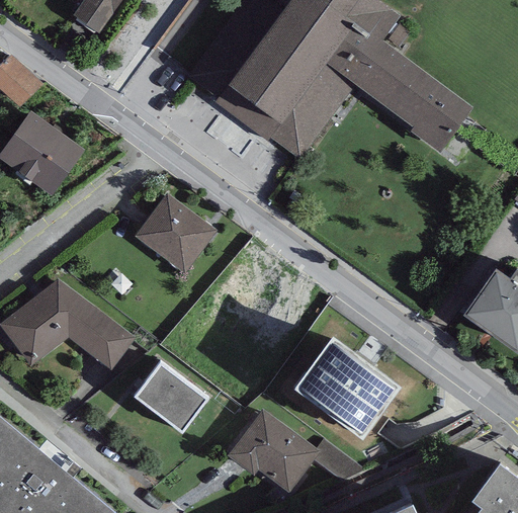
[(83,0),(72,16),(98,34),(122,0),(83,0)]
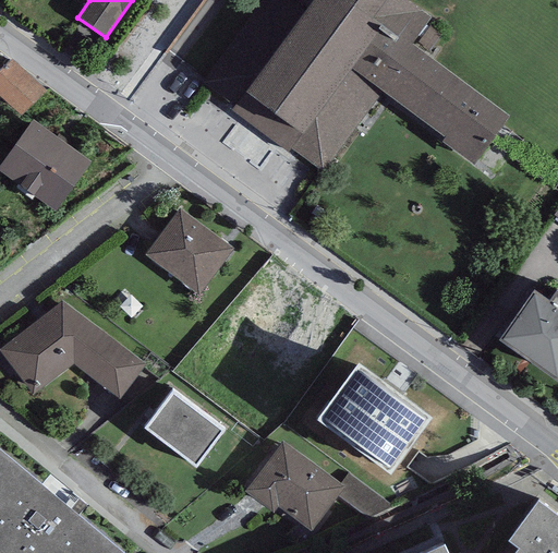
[(261,0),(198,85),(231,108),(229,112),(288,156),(291,152),(322,175),(383,93),(444,137),(440,141),(472,165),(510,115),(414,43),(434,17),(410,0),(261,0)]
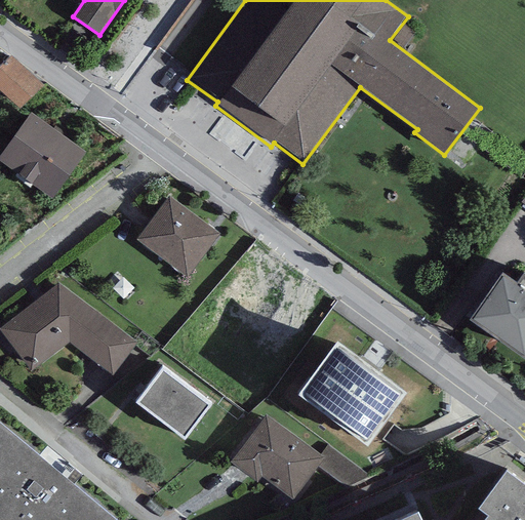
[(42,83),(10,53),(0,64),(0,89),(19,108),(42,83)]
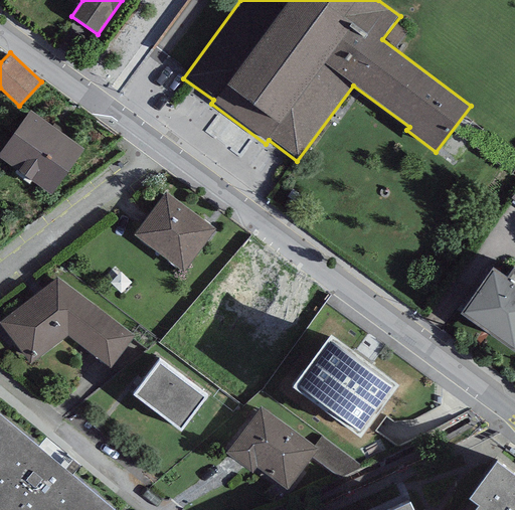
[(86,146),(29,108),(0,151),(0,154),(55,192),(86,146)]
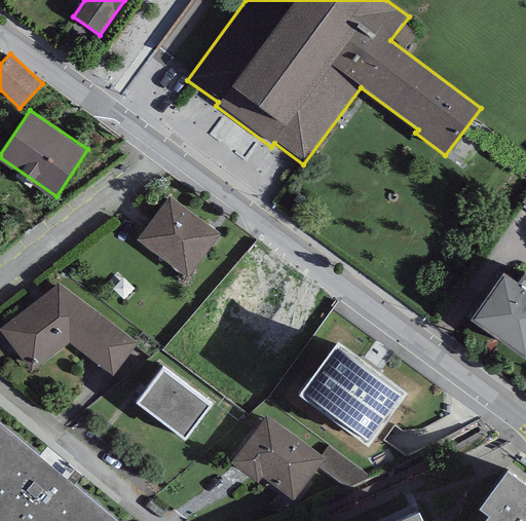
[(219,233),(167,197),(137,240),(188,276),(219,233)]
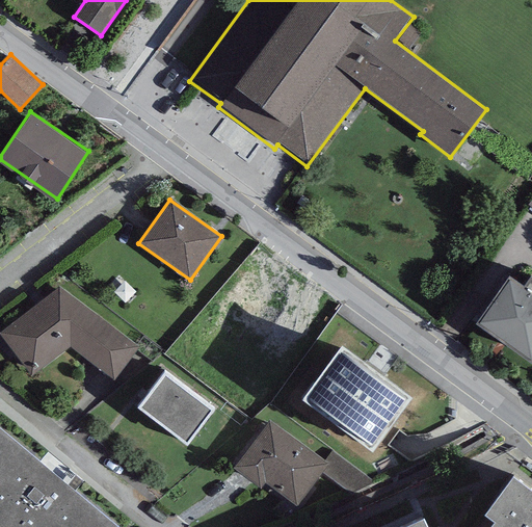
[(308,299),(257,263),(223,308),(241,320),(238,324),(286,359),(316,318),(301,308),(308,299)]
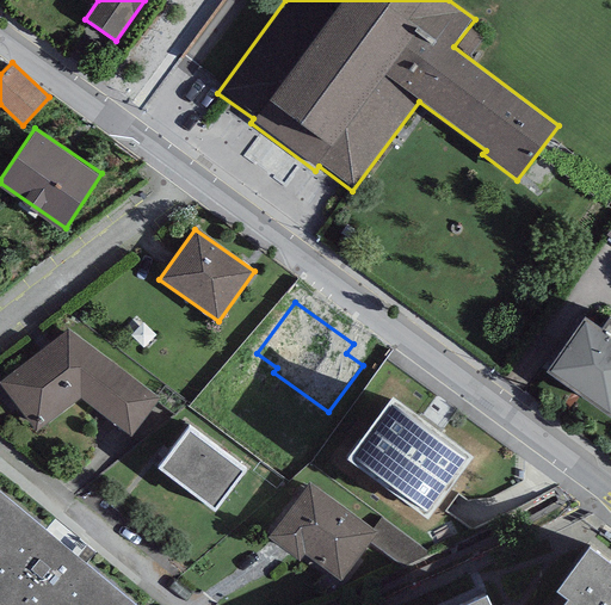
[(610,413),(610,412),(610,314),(603,326),(584,313),(549,368),(610,413)]
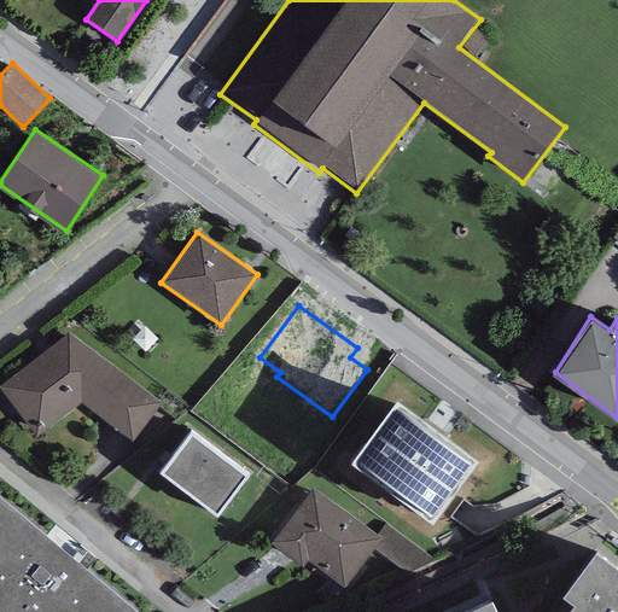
[(69,336),(0,389),(0,390),(36,438),(82,404),(132,439),(162,404),(69,336)]
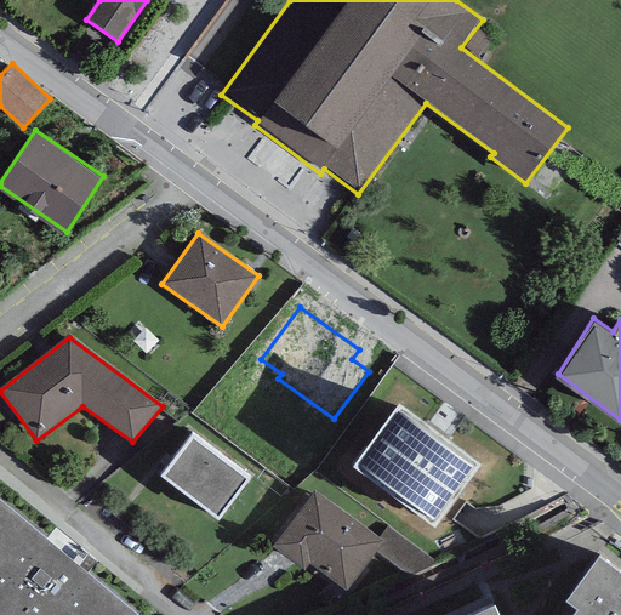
[(482,455),(398,393),(352,456),(434,518),(482,455)]
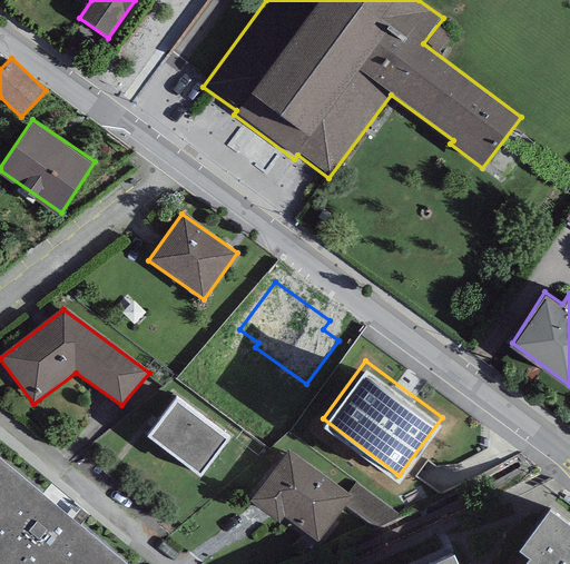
[(231,437),(176,396),(146,435),(200,476),(231,437)]
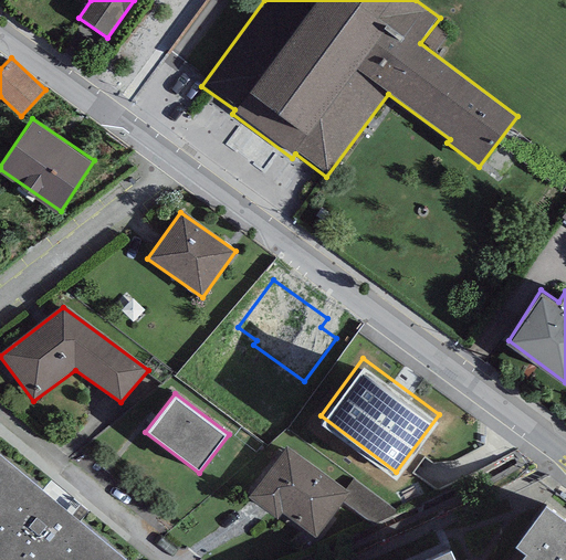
[(130,559),(0,448),(0,559),(130,559)]
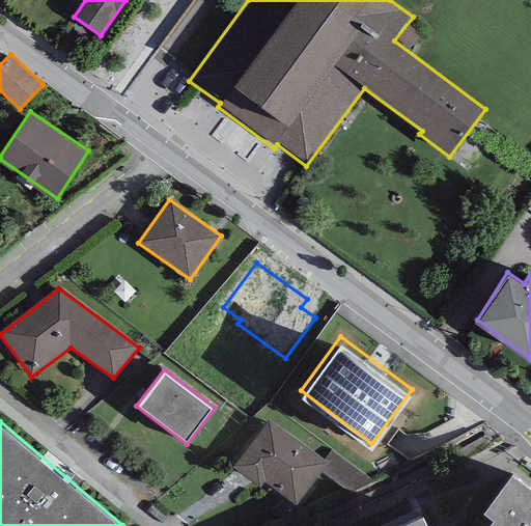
[(328,469),(268,423),(231,472),(258,493),(263,487),(296,511),(328,469)]
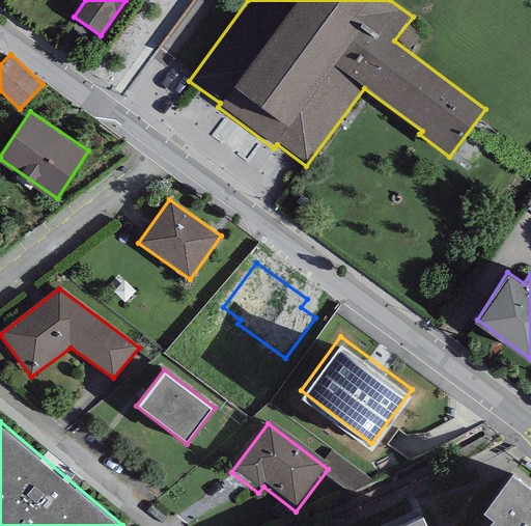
[(530,525),(530,495),(513,481),(483,520),(490,525),(530,525)]
